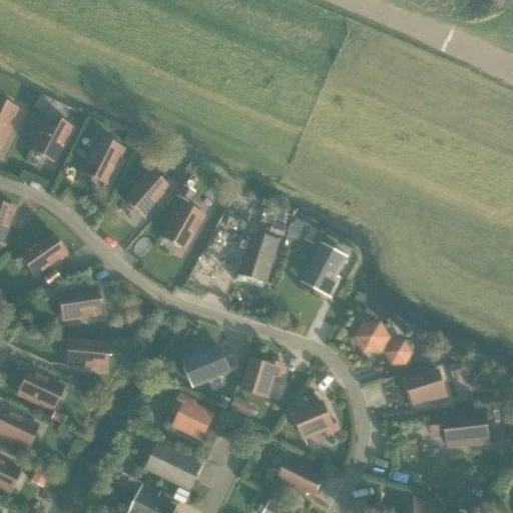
[(0,101),(0,139),(0,140),(7,127),(5,126),(10,116),(12,117),(16,109),(0,101)]
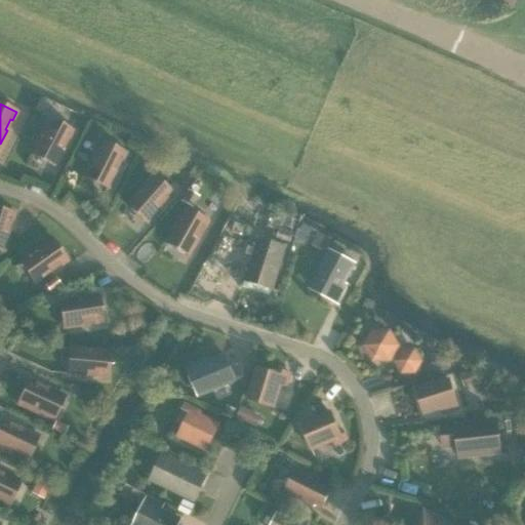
[(49,119),(33,151),(56,162),(63,149),(62,148),(67,138),(68,138),(72,131),(49,119)]
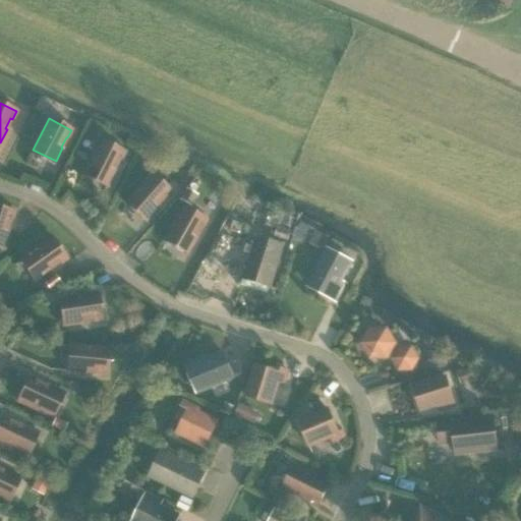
[(101,140),(84,172),(108,183),(114,170),(113,169),(118,159),(119,160),(123,152),(101,140)]
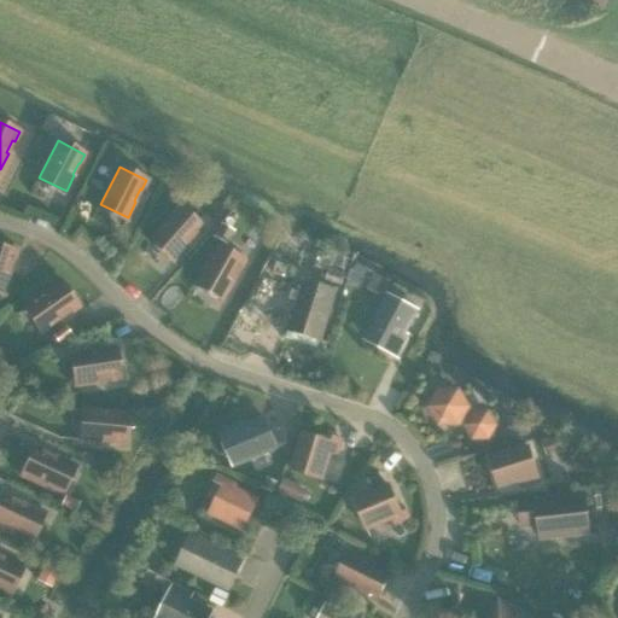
[(180,207),(152,238),(175,257),(187,244),(186,243),(194,233),(196,234),(203,226),(180,207)]
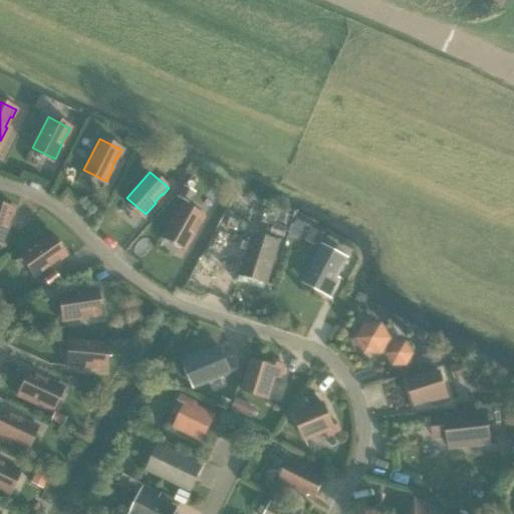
[(188,205),(195,194),(183,187),(177,198),(188,205)]
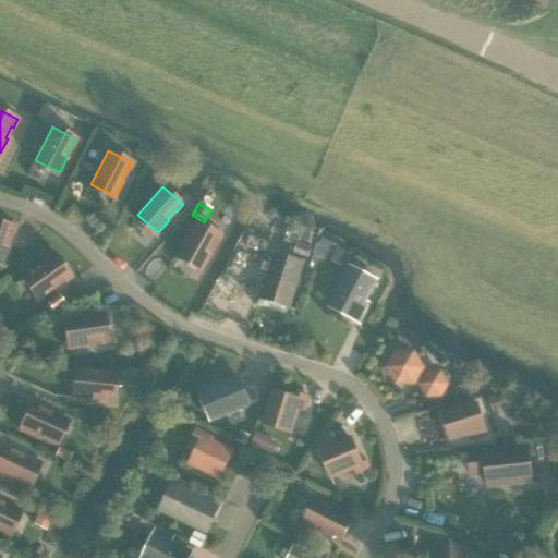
[(196,221),(178,254),(202,268),(209,254),(208,253),(214,242),(215,243),(220,235),(196,221)]
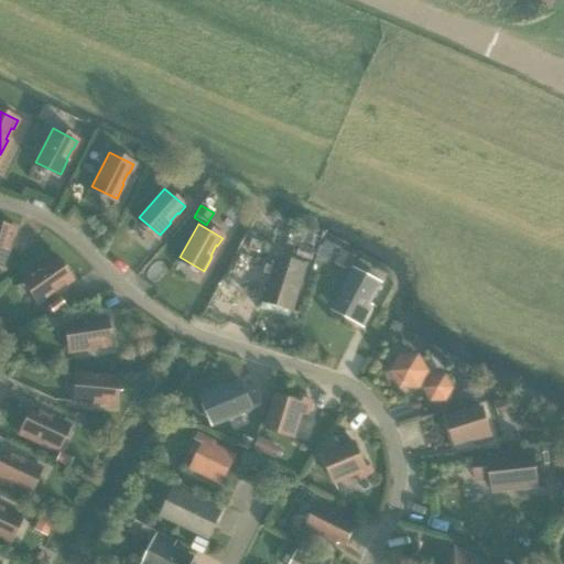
[(0,225),(0,264),(3,266),(8,250),(7,250),(10,238),(11,239),(14,229),(0,225)]
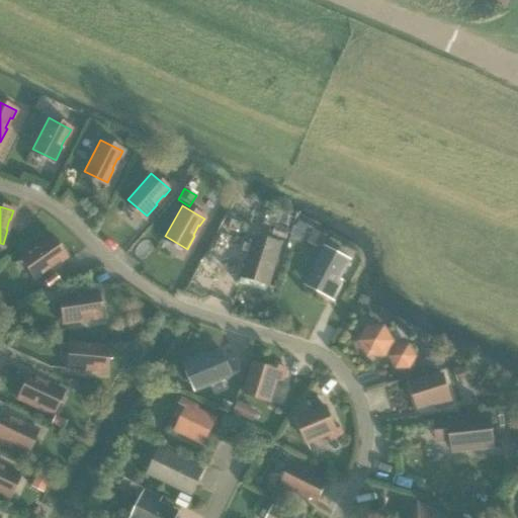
[(292,234),(303,240),(310,229),(299,222),(292,234)]
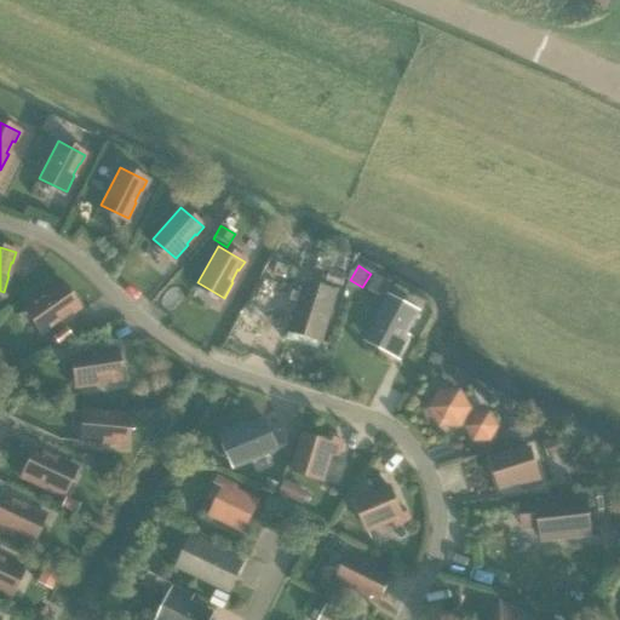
[(343,288),(346,275),(331,270),(327,283),(343,288)]
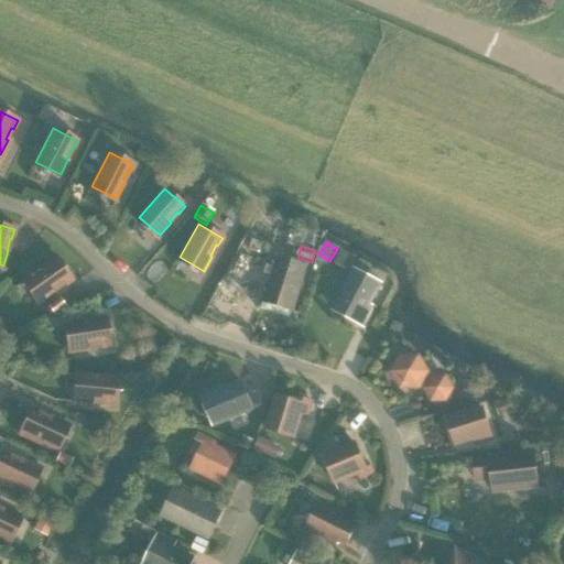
[(267,294),(261,310),(290,318),(291,313),(293,313),(296,303),(307,264),(278,256),(267,294)]
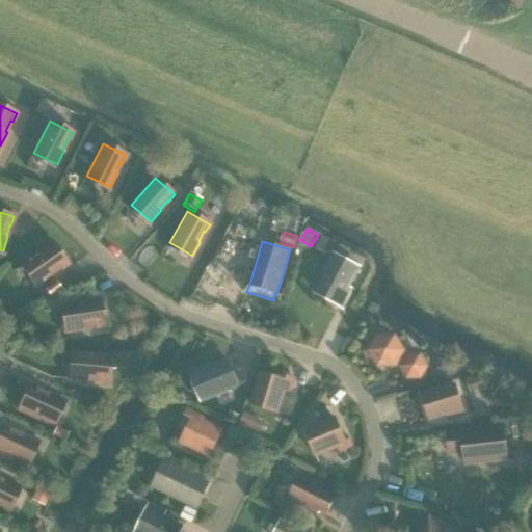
[(52,242),(23,263),(38,285),(51,275),(50,274),(59,267),(60,269),(68,264),(52,242)]
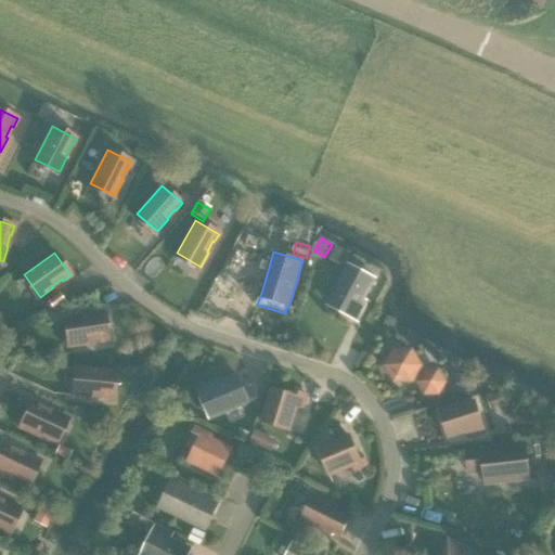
[(350,317),(358,321),(369,301),(363,299),(374,279),(349,266),(333,297),(355,309),(350,317)]
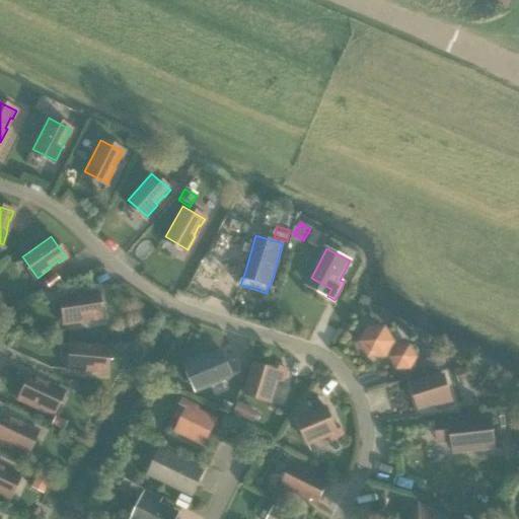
[(44,304),(56,302),(55,292),(43,293),(44,304)]
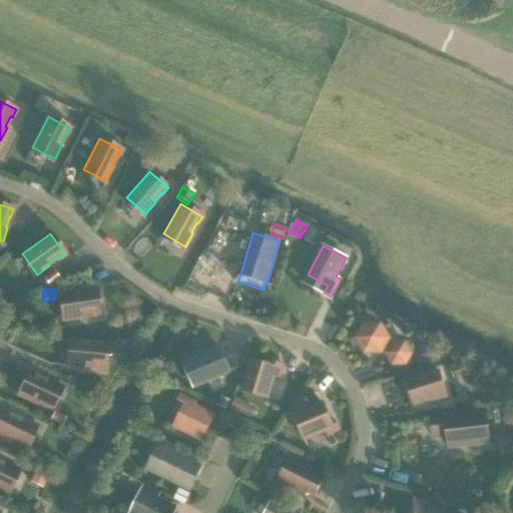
[(97,289),(63,294),(66,319),(81,317),(81,315),(92,314),(92,315),(101,314),(97,289)]
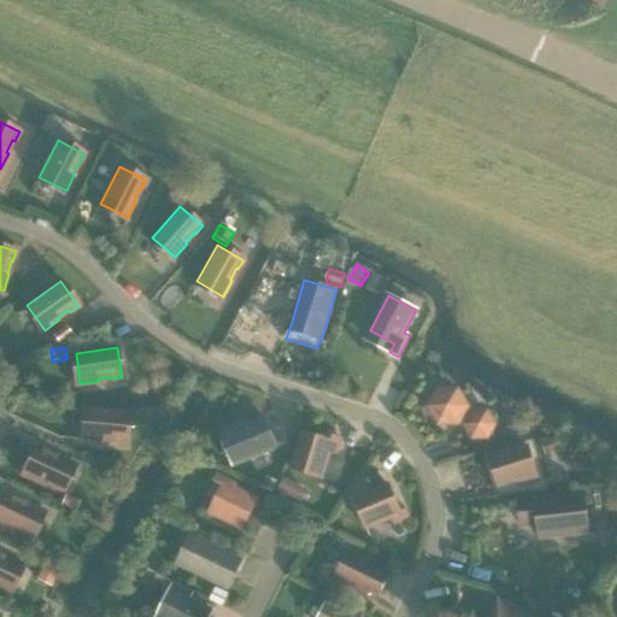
[(497,427),(488,413),(474,415),(468,411),(469,409),(459,392),(440,391),(430,407),(440,424),(459,425),(462,422),(466,425),(474,439),(488,439),(497,427)]
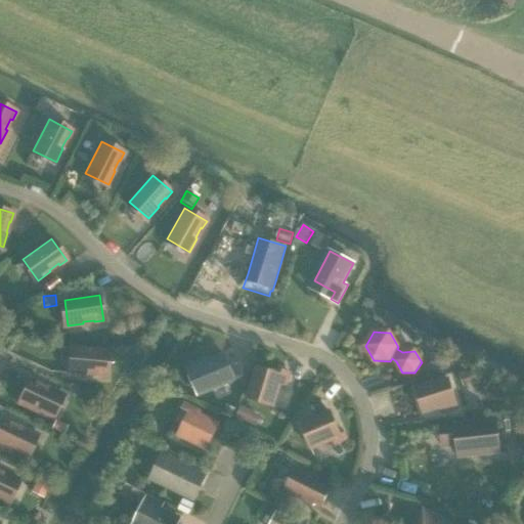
[(75,348),(72,374),(87,375),(87,374),(98,375),(98,376),(107,377),(110,351),(75,348)]
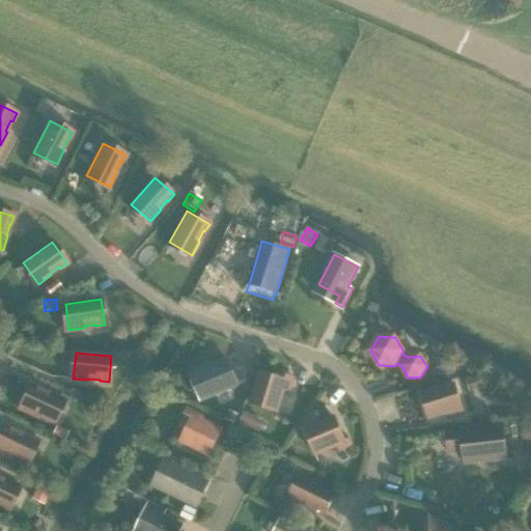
[(437,375),(453,375),(452,360),(436,361),(437,375)]
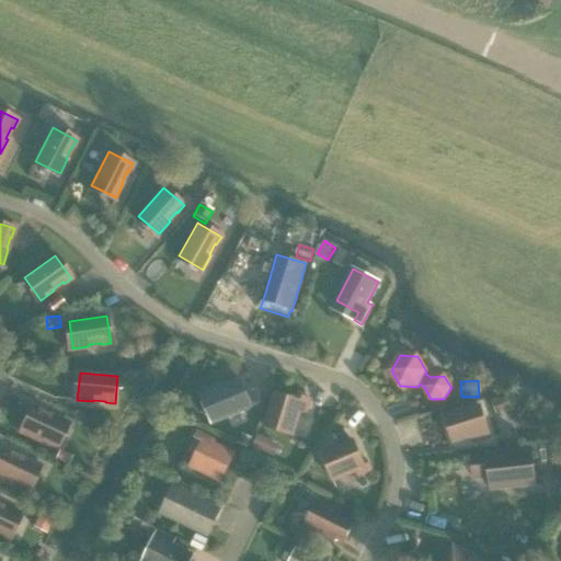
[(212,397),(220,420),(251,407),(240,381),(219,390),(217,384),(199,391),(203,400),(212,397)]
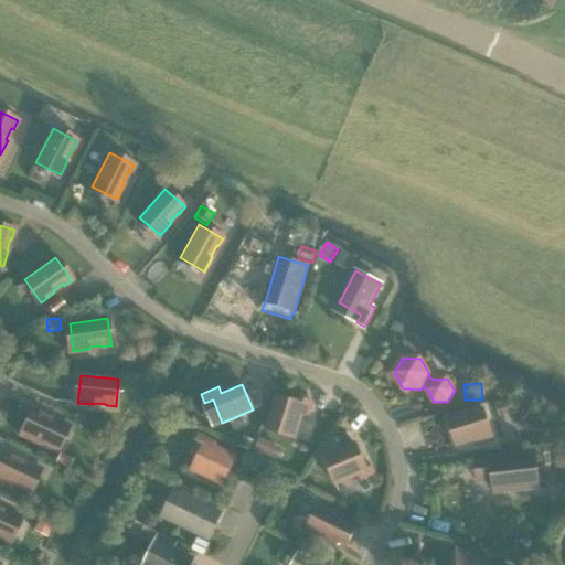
[(277,397),(267,430),(295,438),(302,414),(309,416),(313,403),(305,400),(304,405),(277,397)]
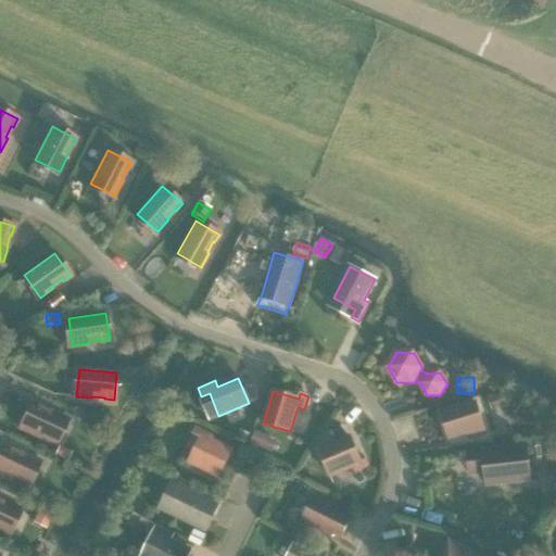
[(488,400),(492,411),(506,406),(503,394),(488,400)]
